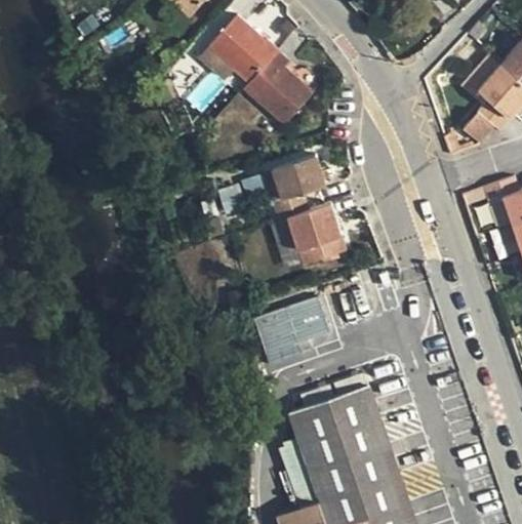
[(172,0),(191,16),(205,0),(172,0)]
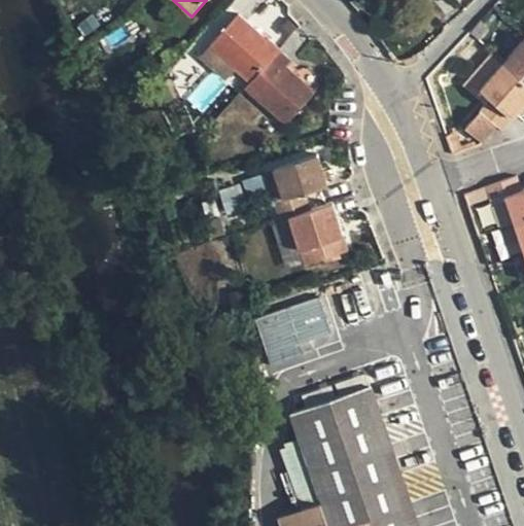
[(380,0),(393,14),(408,0),(380,0)]
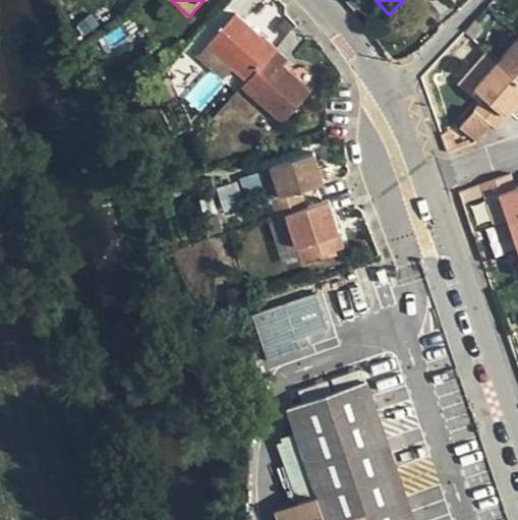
[(236,16),(208,47),(247,81),(242,88),(282,123),(309,93),(282,67),(285,63),(273,53),(276,49),(266,40),(264,42),(236,16)]
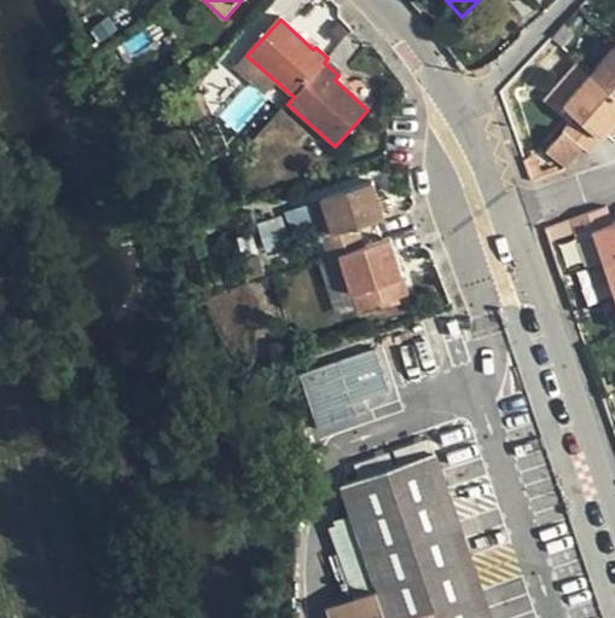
[(614,44),(562,104),(575,116),(545,150),(566,168),(582,149),(589,154),(614,122),(614,44)]
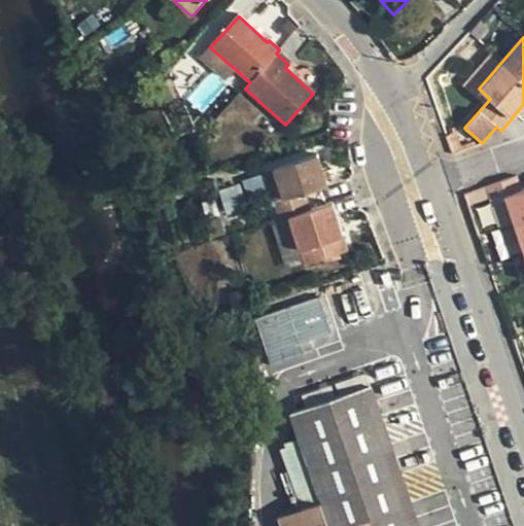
[(243,183),(250,206),(271,199),(279,222),(289,218),(306,267),(348,252),(332,205),(310,212),(304,195),(324,187),(314,156),(264,174),(264,177),(243,183)]
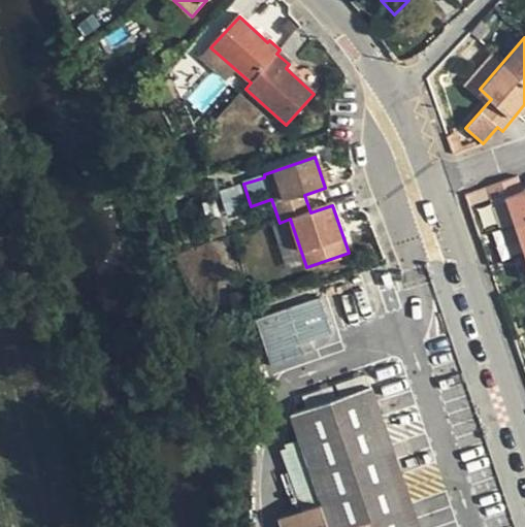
[(518,180),(487,191),(491,203),(504,198),(524,259),(524,191),(522,193),(518,180)]
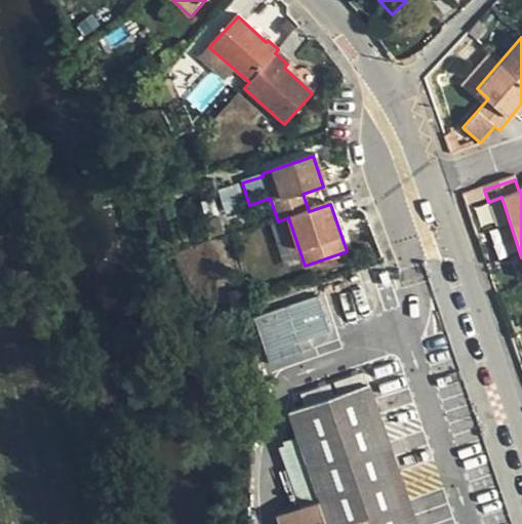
[(236,193),(221,198),(226,216),(242,211),(236,193)]
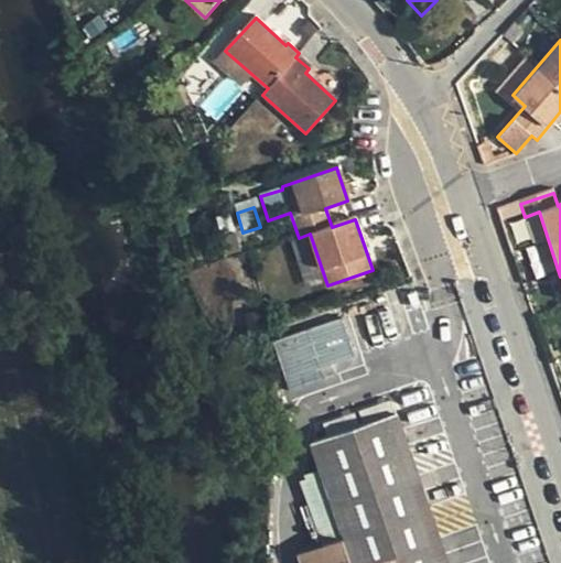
[(338,321),(271,344),(286,394),(320,382),(316,370),(351,357),(338,321)]
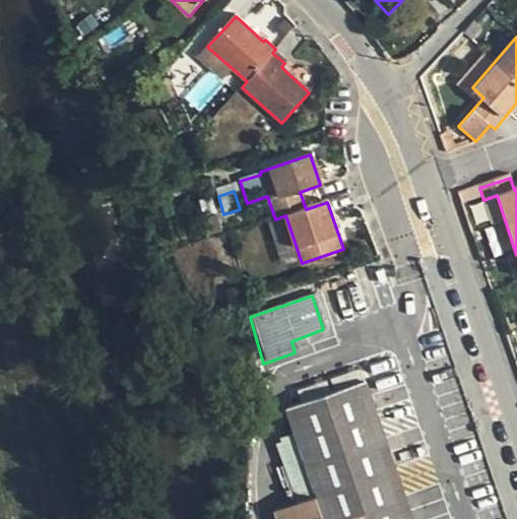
[(410,518),(365,382),(288,408),(299,438),(277,445),(297,503),(274,511),(277,518),(410,518)]
